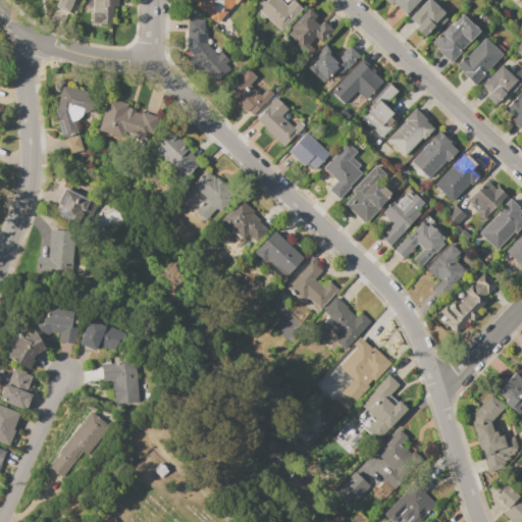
[(73,0),(67,13),(55,7),(58,0),(73,0)]
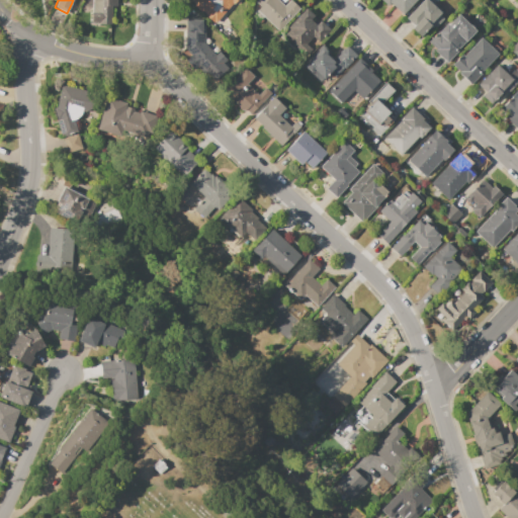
[(117,0),(116,24),(90,22),(91,0),(117,0)]
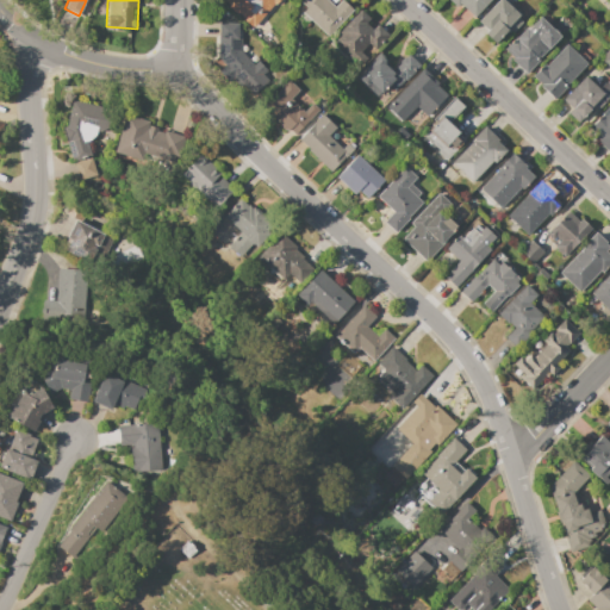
[(277,0),(253,29),(228,7),(229,6),(222,0),(277,0)]
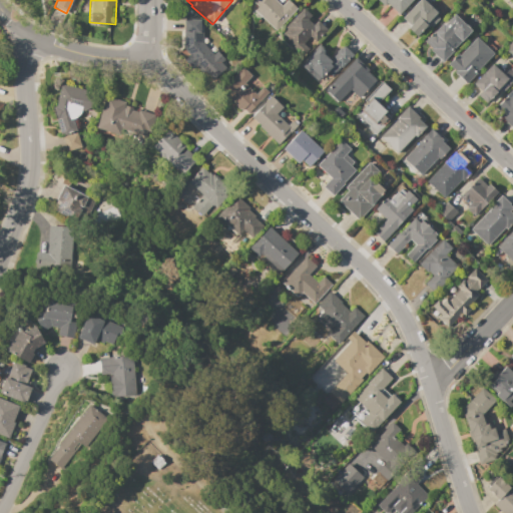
[(249,0),(274,0),(282,6),(287,0),(296,9),(276,31),(253,11),(257,7),(249,0)]
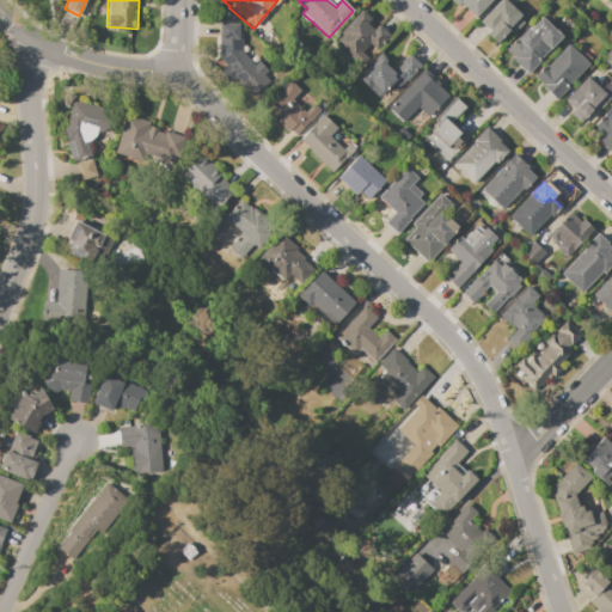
[(493,0),(476,18),(460,5),(457,8),(448,0),(493,0)]
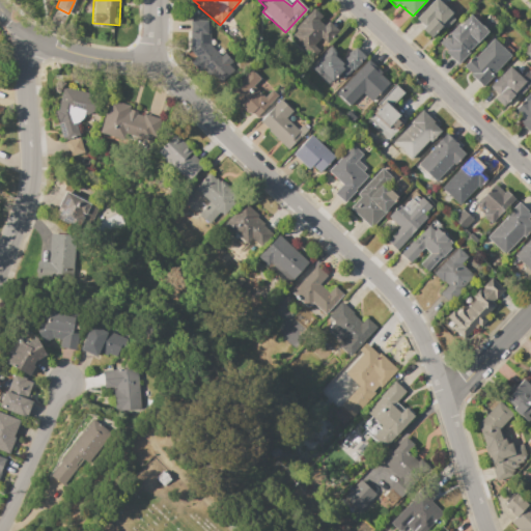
[(415,19),(434,0),(446,0),(442,4),(451,12),(449,16),(454,20),(446,28),(444,27),(442,29),(441,27),(430,37),(421,29),(423,27),(415,19)]
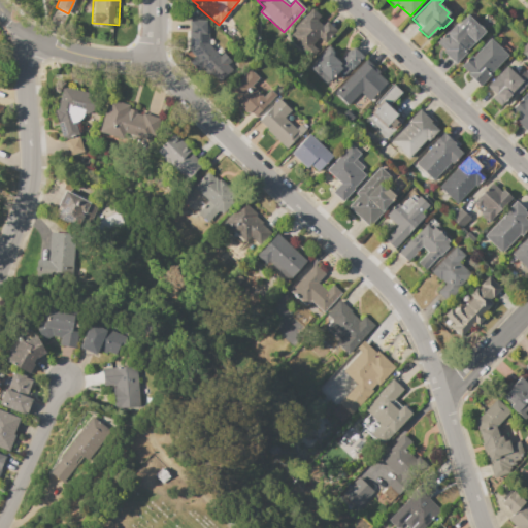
[(311,8),(320,17),(316,21),(322,26),(326,22),(335,31),(323,43),(318,38),(311,45),(317,50),(309,57),(289,37),(294,31),(292,29),(311,8)]
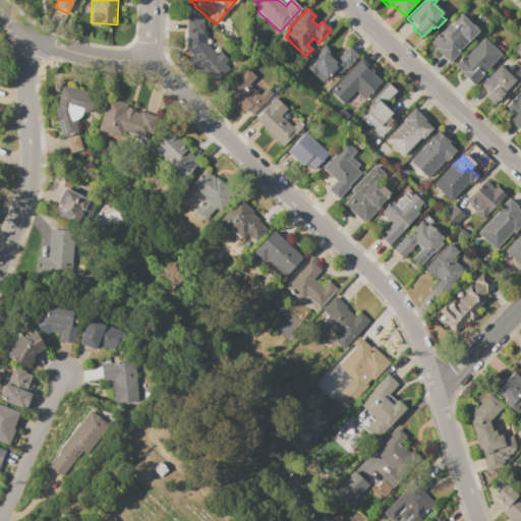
[(460,15),(477,32),(459,51),(460,51),(449,63),(437,51),(438,50),(430,43),(448,24),(450,26),(460,15)]
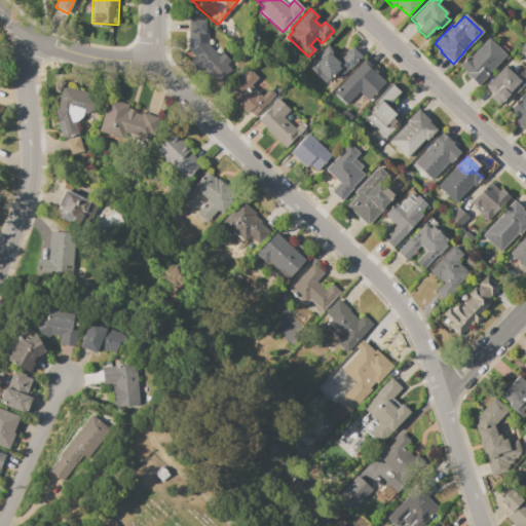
[(189,20),(205,21),(204,33),(208,33),(208,44),(218,55),(222,52),(229,61),(225,65),(226,66),(212,79),(187,52),(189,20)]
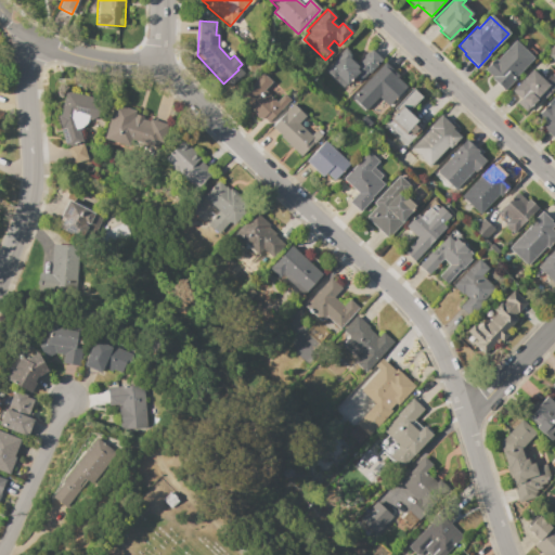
[(515,40),(533,59),(508,86),(504,91),(491,78),(492,77),(485,69),(494,59),(497,61),(515,40)]
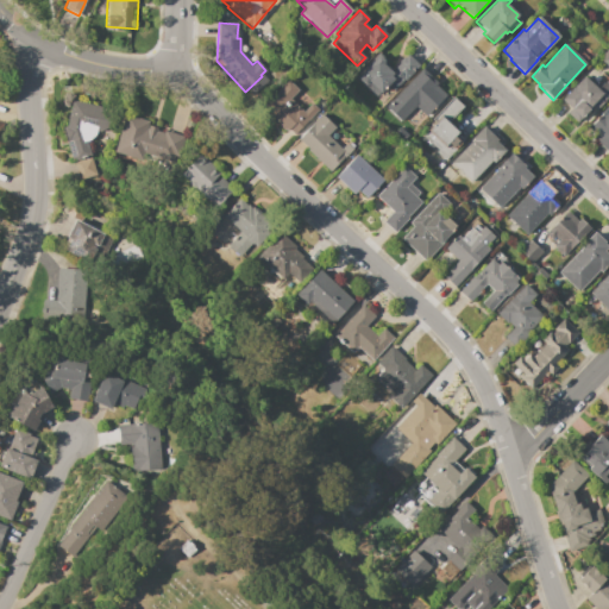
[(377,56),(383,62),(384,63),(383,64),(387,68),(388,67),(393,70),(400,63),(399,62),(403,56),(405,57),(407,55),(419,66),(394,92),(388,86),(377,96),(357,77),(377,56)]
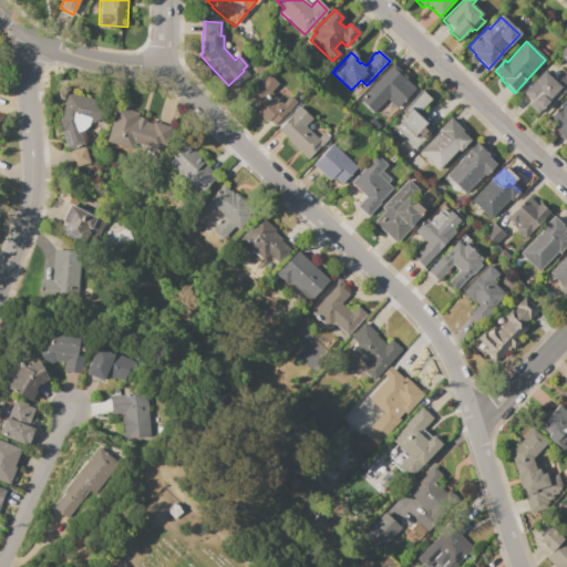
[(359,100),(392,64),(406,78),(405,80),(415,89),(412,92),(411,92),(404,100),(404,101),(397,110),(385,100),(372,113),(359,100)]
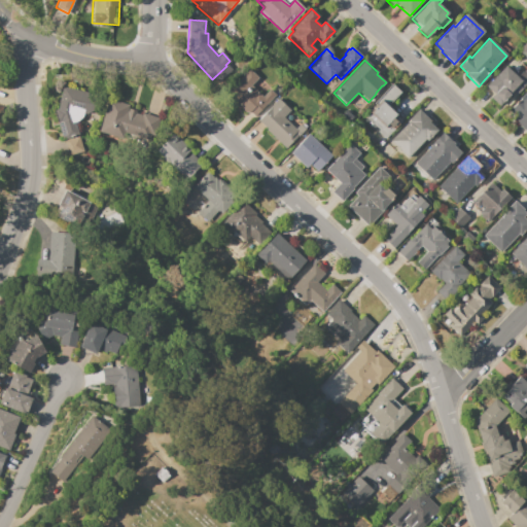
[(504,66),(517,77),(526,67),(526,83),(516,96),(514,94),(511,97),(508,95),(498,106),(490,98),(493,94),(492,95),(487,90),(487,89),(485,86),(504,66)]
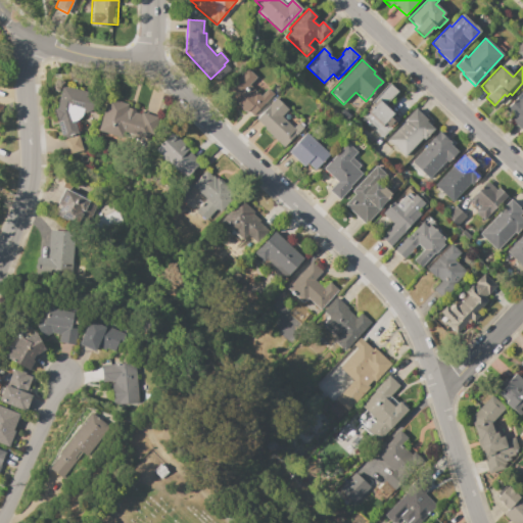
[(247,69),(255,78),(248,84),(259,96),(268,88),(274,94),(252,115),(248,111),(245,113),(224,92),(247,69)]
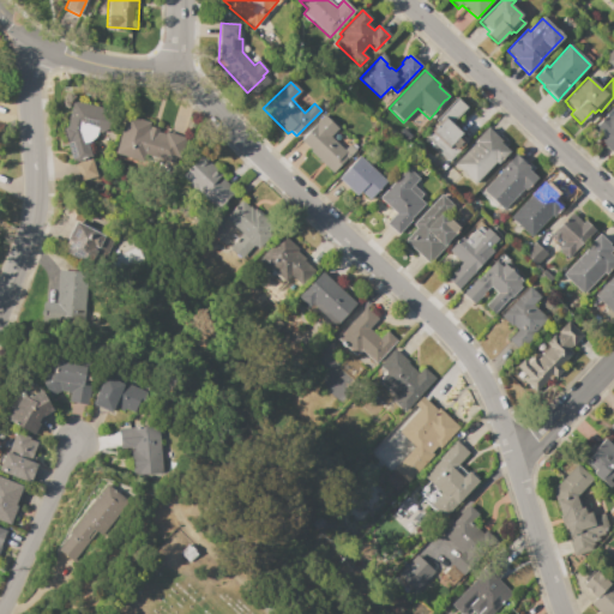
[(456,97),(467,107),(451,124),(461,133),(451,144),(458,151),(447,163),(423,142),(427,138),(426,137),(431,131),(432,132),(439,125),(435,121),(456,97)]
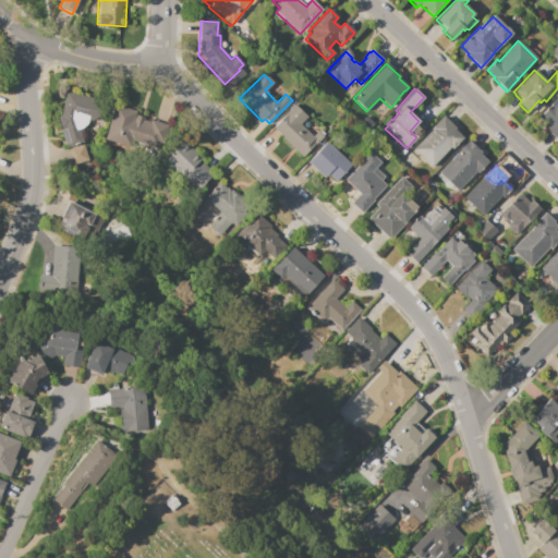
[(65,91),(102,98),(98,117),(79,130),(88,160),(72,166),(59,124),(65,91)]
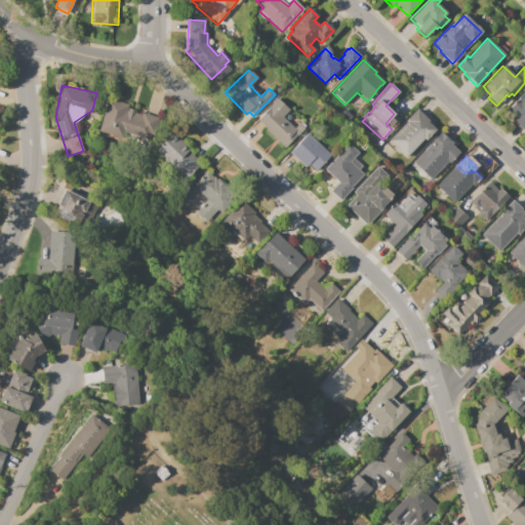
[(524,93),(524,129),(523,131),(515,122),(516,122),(513,119),(515,116),(509,111),(524,93)]
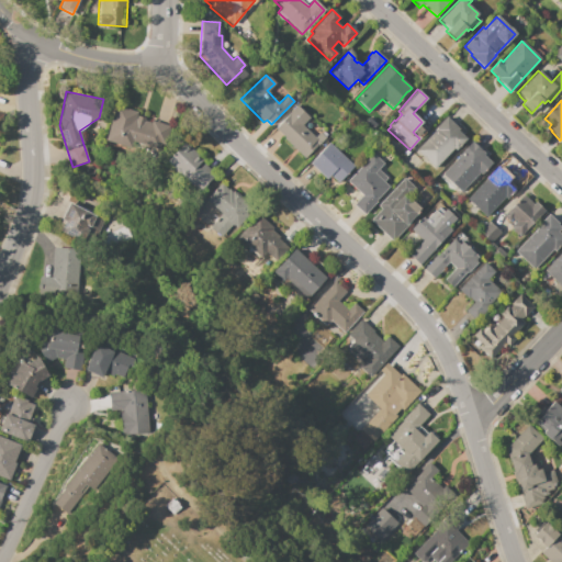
[(104,141),(115,105),(137,112),(136,115),(145,119),(144,121),(150,123),(152,121),(171,127),(161,159),(104,141)]
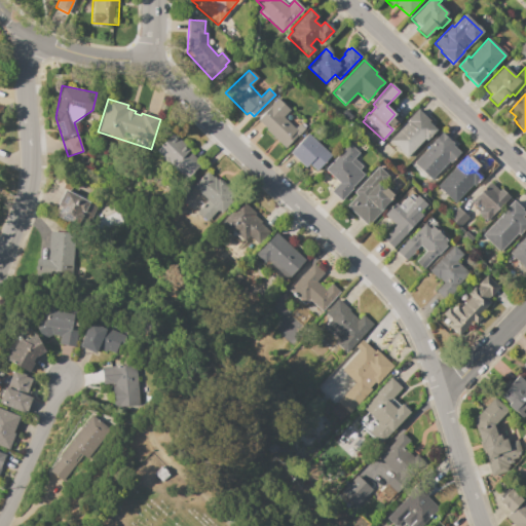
[(256,120),(269,107),(277,99),(289,110),(282,116),(294,128),(299,123),(300,124),(302,123),(306,127),(284,149),(256,120)]
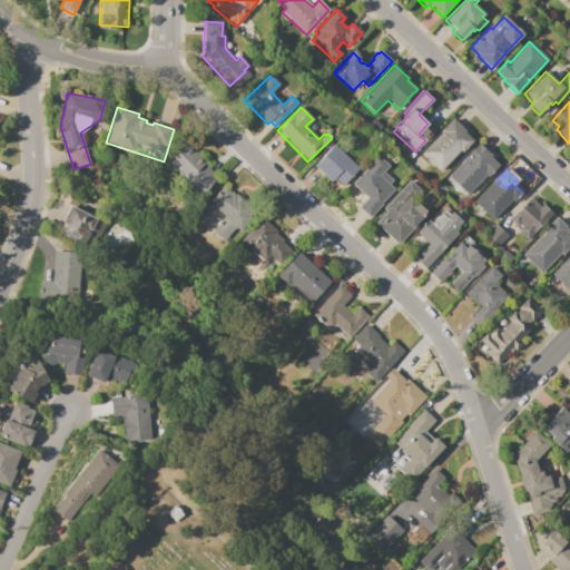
[(452,118),(465,131),(463,133),(472,141),(461,153),(459,151),(440,170),(421,153),(440,134),(439,133),(452,118)]
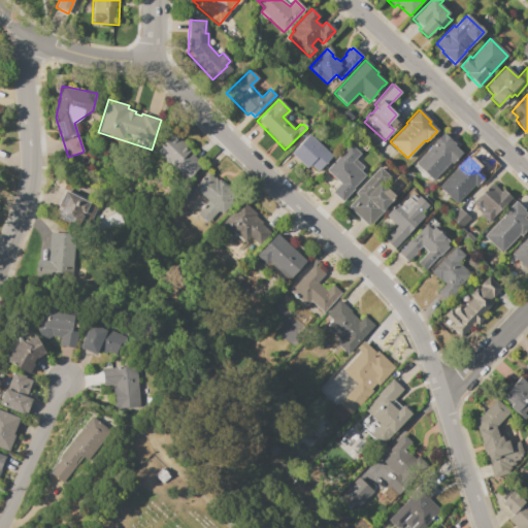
[(156,152),(174,133),(191,150),(189,152),(202,164),(186,182),(156,152)]
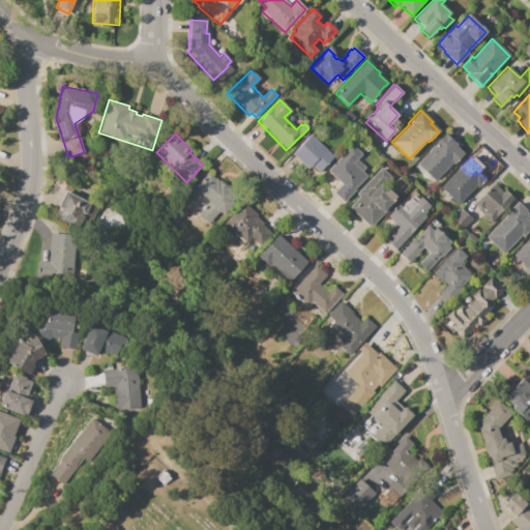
[(444,134),(457,145),(455,146),(463,154),(452,165),(451,164),(434,181),(416,165),(435,146),(434,145),(444,134)]
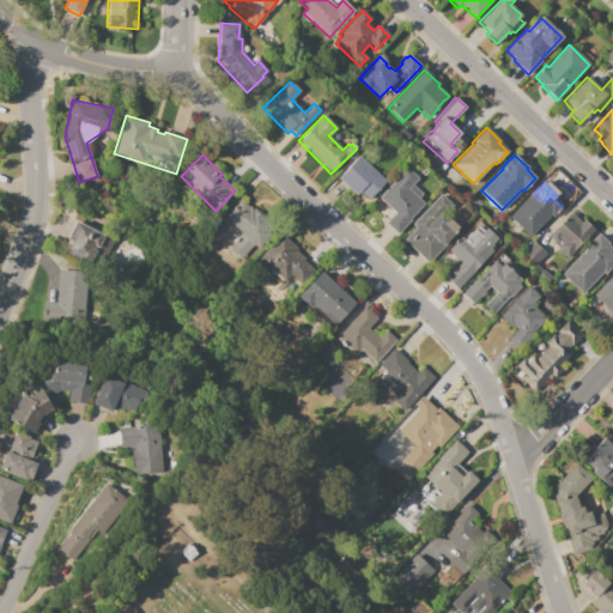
[(358,156),(360,158),(386,182),(369,200),(359,192),(356,196),(338,178),(358,156)]
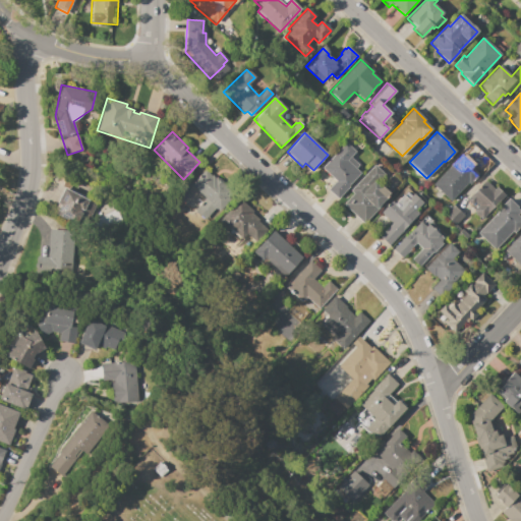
[(345,142),(354,152),(349,157),(358,165),(355,169),(360,173),(349,185),(350,186),(338,199),(328,190),(336,181),(322,168),(345,142)]
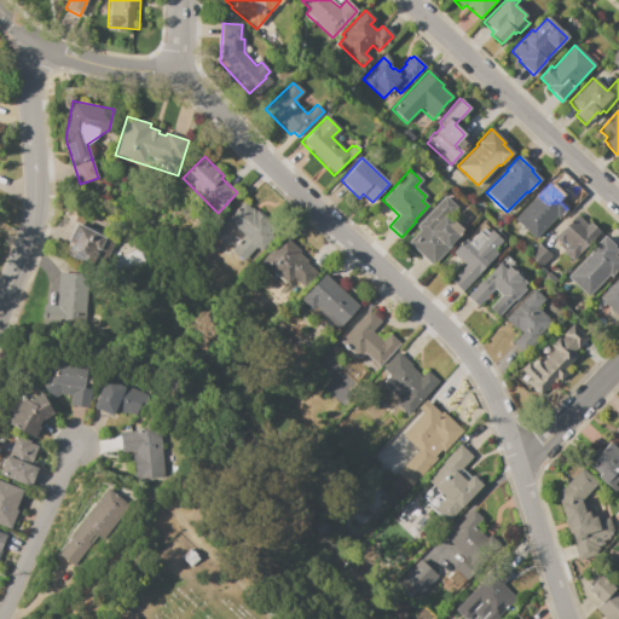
[(548,183),(562,196),(560,198),(570,207),(557,220),(555,218),(534,239),(514,220),(536,197),(534,196),(548,183)]
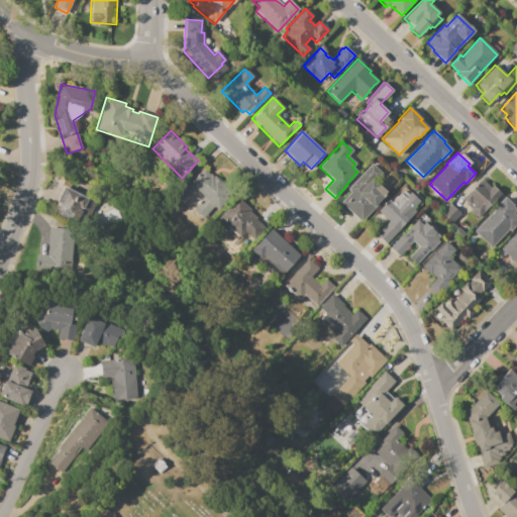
[(372,164),(380,171),(372,180),(378,186),(379,185),(387,192),(385,194),(385,195),(378,202),(379,203),(360,222),(340,203),(350,193),(347,190),(372,164)]
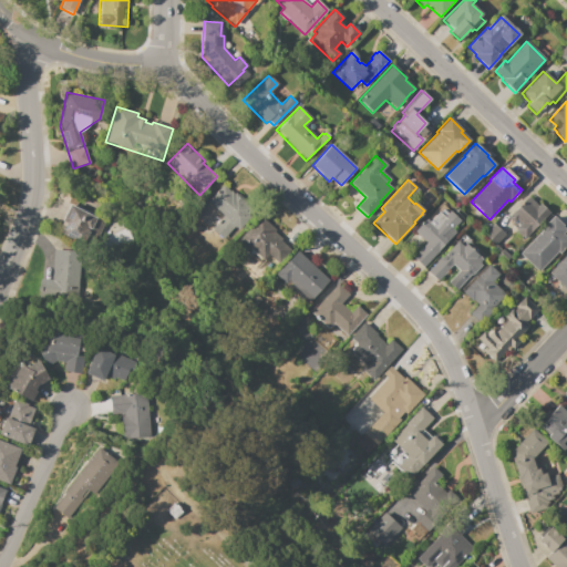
[(207,202),(223,185),(254,214),(238,230),(234,227),(223,239),(212,229),(223,216),(207,202)]
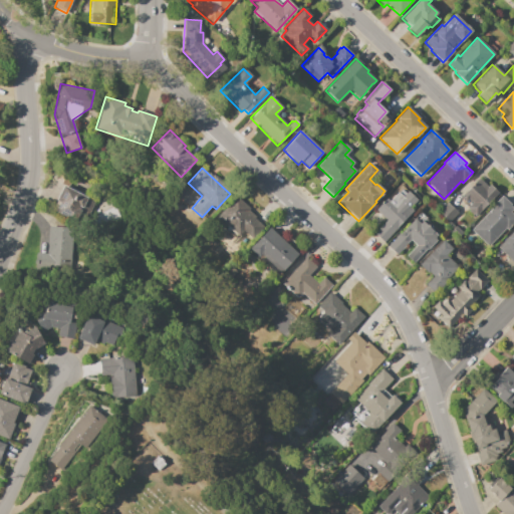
[(478,179),(487,187),(489,185),(498,193),(475,217),(466,208),(471,203),(468,200),(465,203),(460,197),(478,179)]
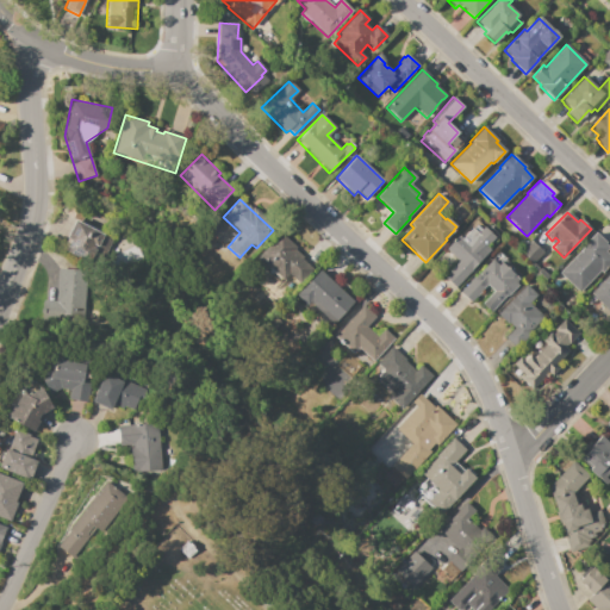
[(75,221),(113,240),(105,256),(94,251),(88,263),(64,251),(70,241),(66,238),(75,221)]
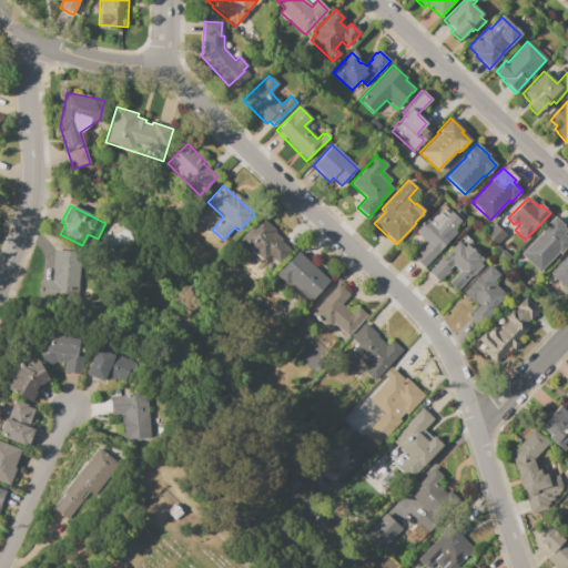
[(415,232),(426,219),(430,222),(439,212),(440,213),(444,210),(448,214),(450,211),(464,223),(443,247),(443,249),(424,270),(413,259),(427,243),(415,232)]
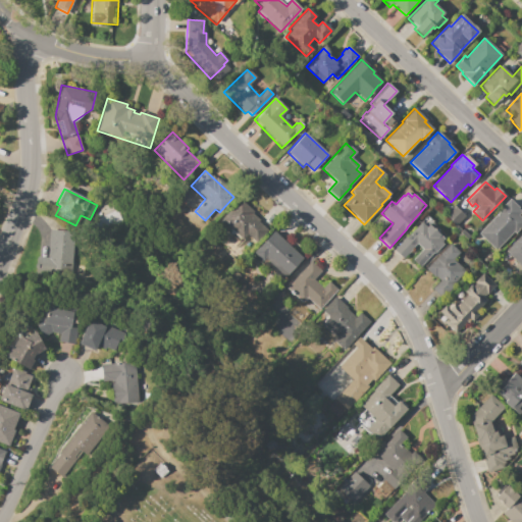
[(509,199),(521,211),(518,215),(521,218),(521,227),(519,231),(517,229),(514,232),(513,231),(496,251),(478,235),(498,212),(509,199)]
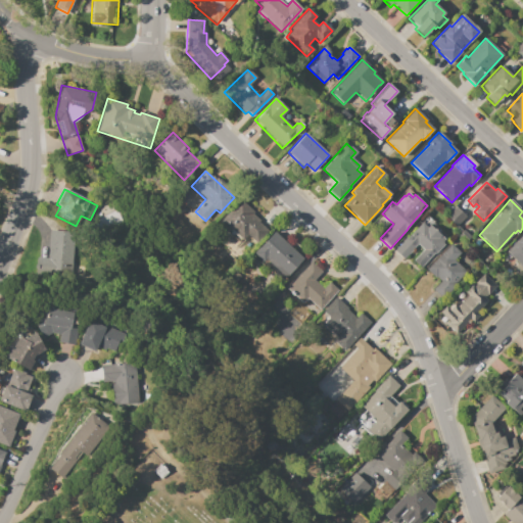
[(240,200),(253,212),(252,215),(259,222),(258,223),(266,229),(249,247),(231,229),(229,232),(219,223),(240,200)]
